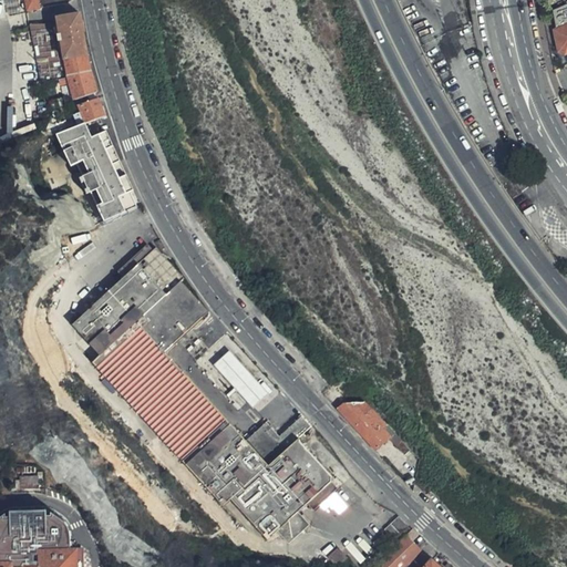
[(566,53),(566,3),(554,11),(555,22),(553,23),(559,52),(565,55),(566,53)]
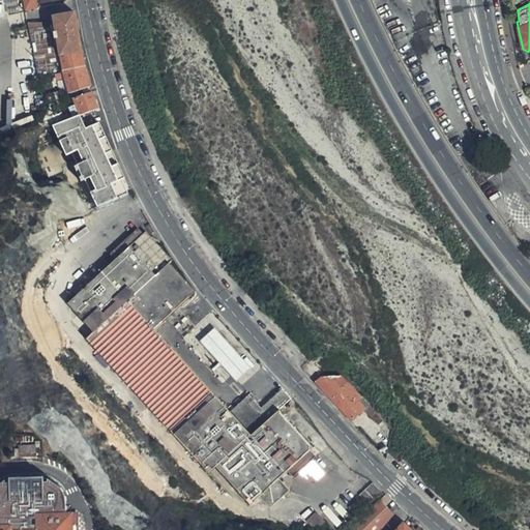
[(80,51),(71,11),(51,16),(59,55),(80,51)]
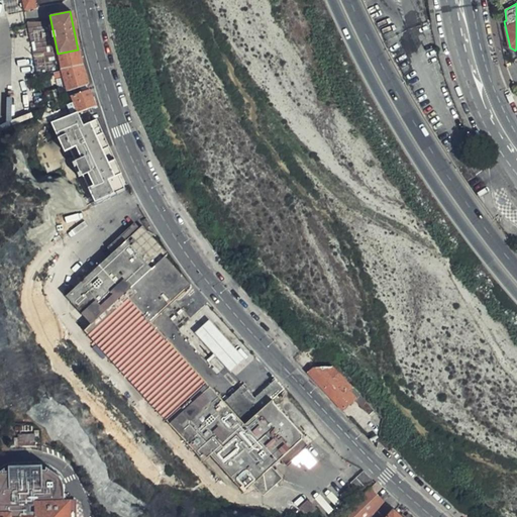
[(28,38),(35,75),(56,71),(53,55),(45,21),(24,19),(28,38)]
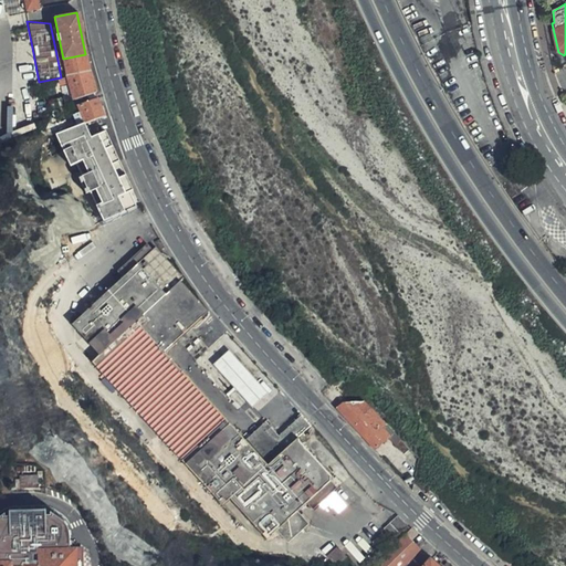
[(88,72),(85,54),(63,59),(67,76),(88,72)]
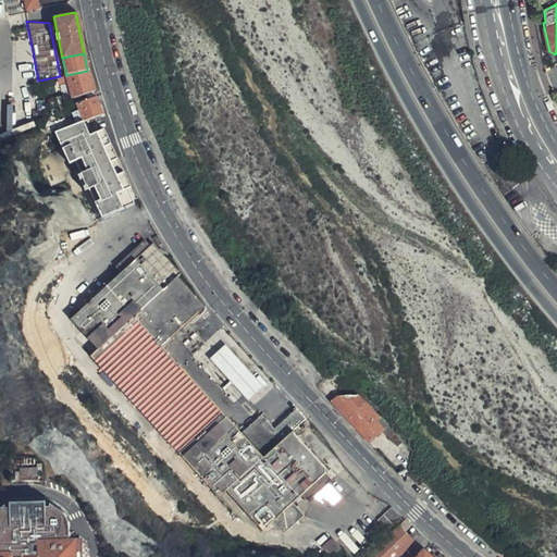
[(66,75),(71,98),(93,90),(87,71),(66,75)]
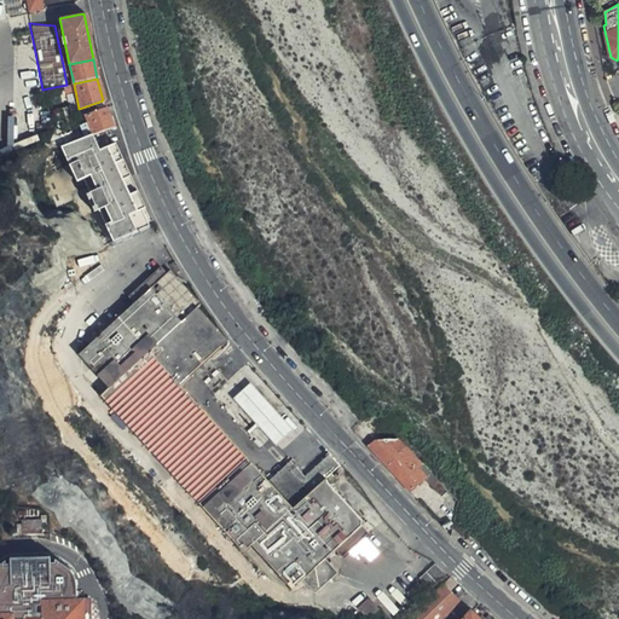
[(84,115),(91,134),(111,127),(105,108),(84,115)]
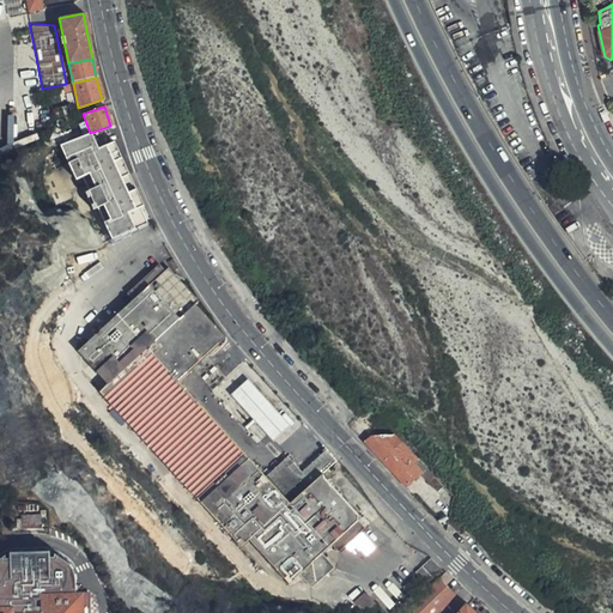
[(60,145),(59,146),(67,163),(70,162),(78,178),(80,177),(85,187),(87,186),(90,190),(86,192),(84,194),(86,200),(97,192),(108,187),(127,177),(111,143),(96,149),(90,133),(60,145)]
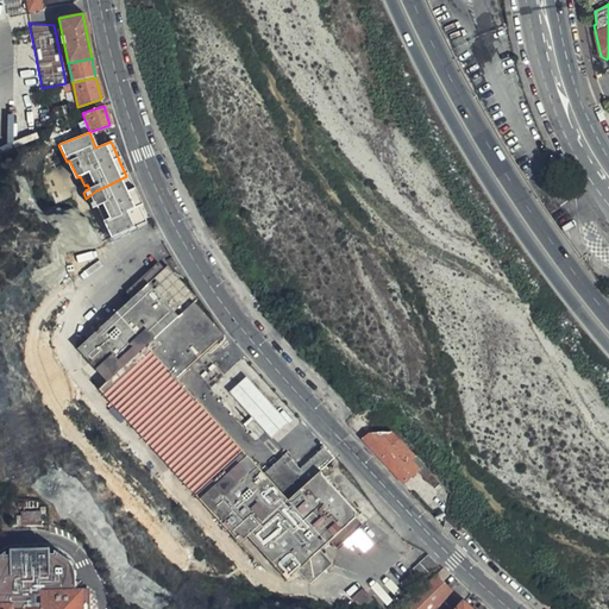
[(69,161),(67,162),(74,179),(77,177),(69,161)]
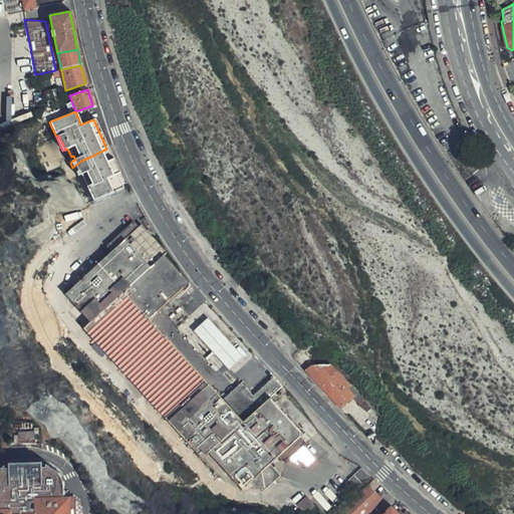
[(117,174),(106,149),(90,157),(81,161),(72,168),(76,177),(79,175),(91,202),(94,200),(119,188),(114,176),(117,174)]
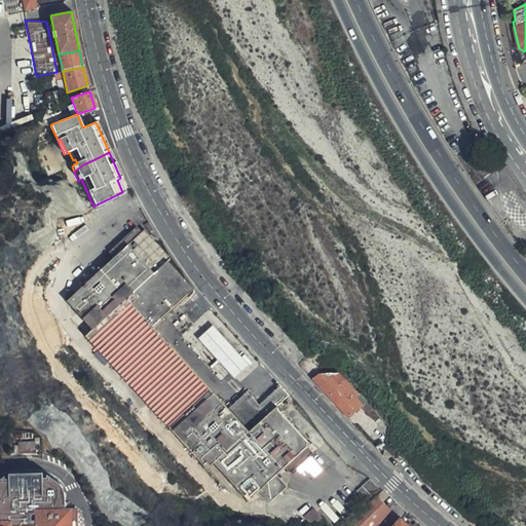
[(114,258),(142,233),(137,228),(110,253),(114,258)]
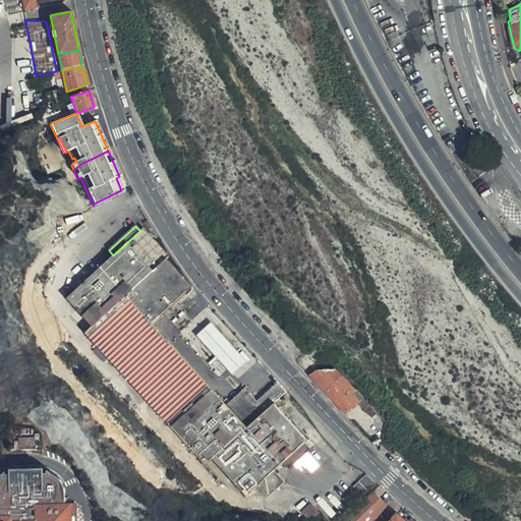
[(285,393),(284,392),(245,426),(226,405),(225,406),(151,324),(161,315),(191,289),(166,261),(170,256),(143,229),(140,231),(113,255),(67,299),(93,327),(85,333),(170,425),(205,465),(212,459),(245,497),(282,463),(304,444),(306,442),(274,404),(285,393)]
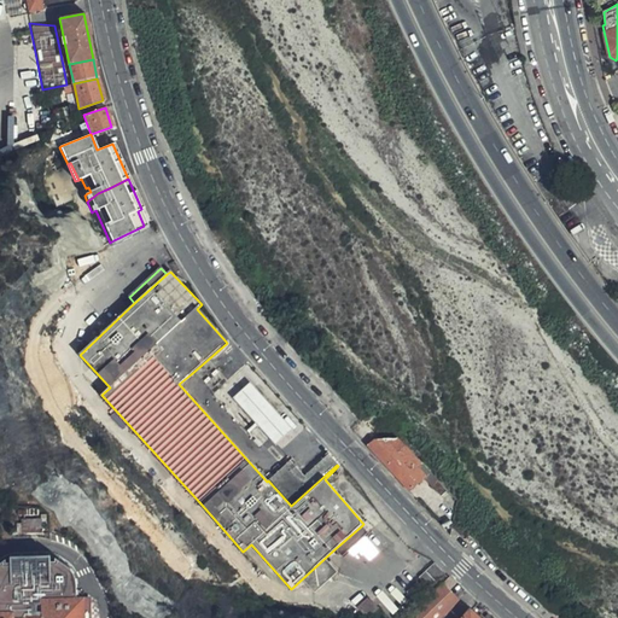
[(233,398),(275,445),(284,438),(292,431),(250,384),(242,391),(233,398)]
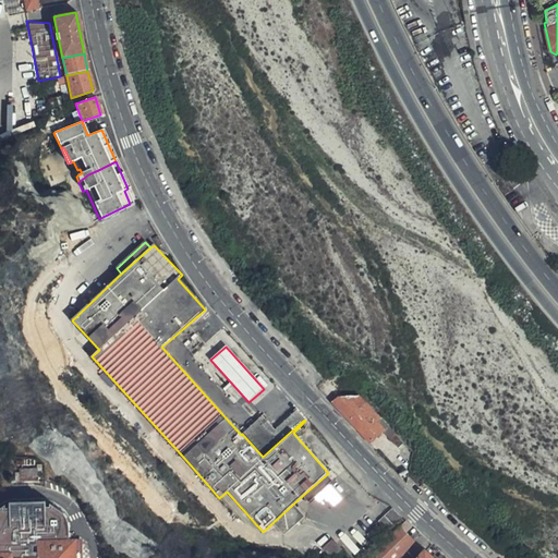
[(368,444),(385,425),(355,396),(338,399),(328,401),(368,444)]
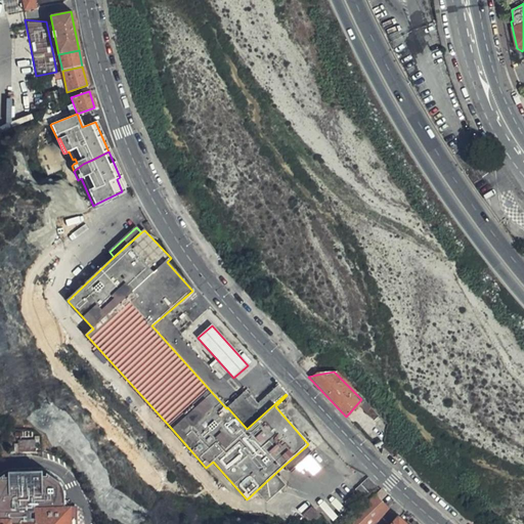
[(247,429),(286,394),(278,386),(256,404),(245,392),(227,407),(247,429)]
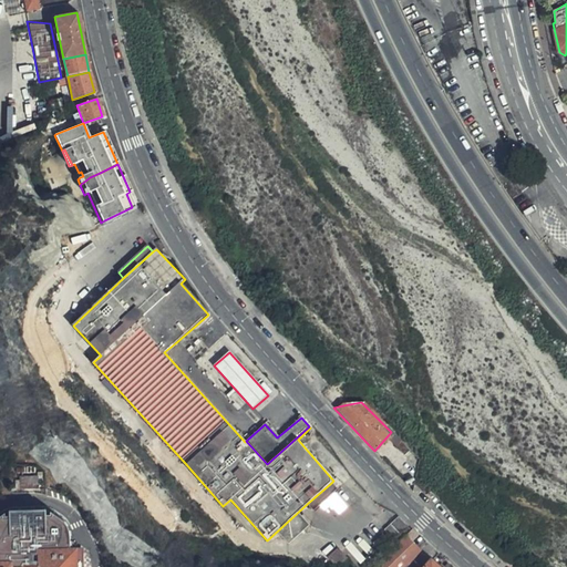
[(17,471),(18,490),(44,487),(42,468),(17,471)]
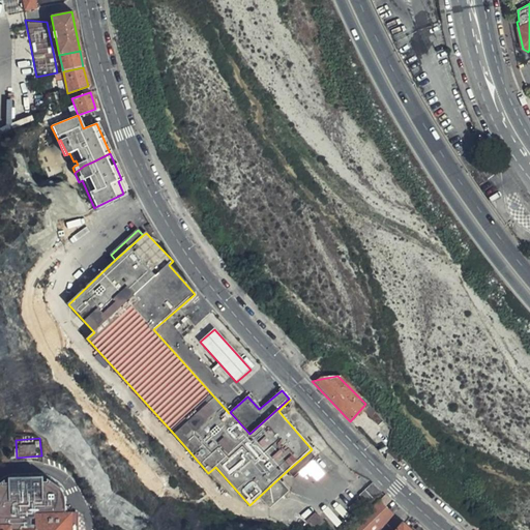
[(316,458),(310,451),(287,471),(294,479),(316,458)]
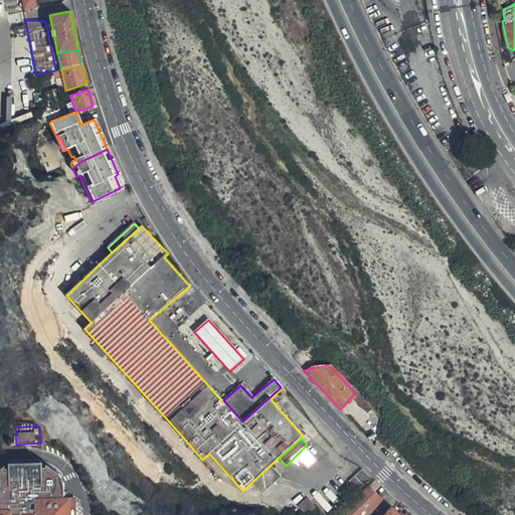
[(349,481),(359,492),(372,481),(362,469),(349,481)]
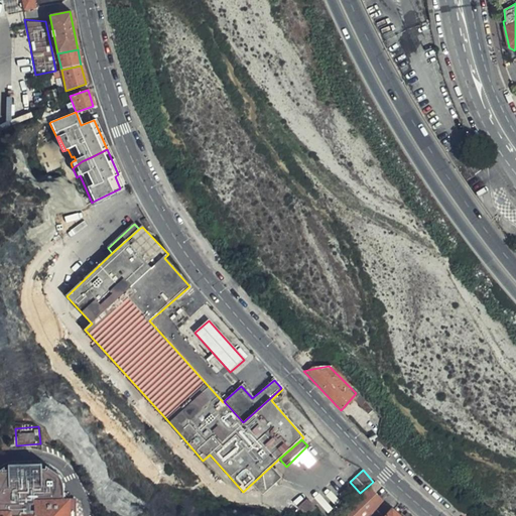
[(361,494),(338,514),(339,515),(365,515),(381,501),(374,494),(380,488),(375,482),(361,494)]
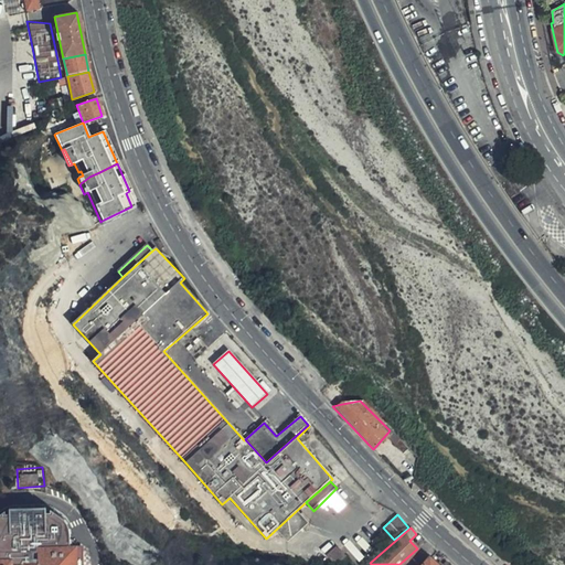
[(382,552),(393,542),(383,531),(372,542),(382,552)]
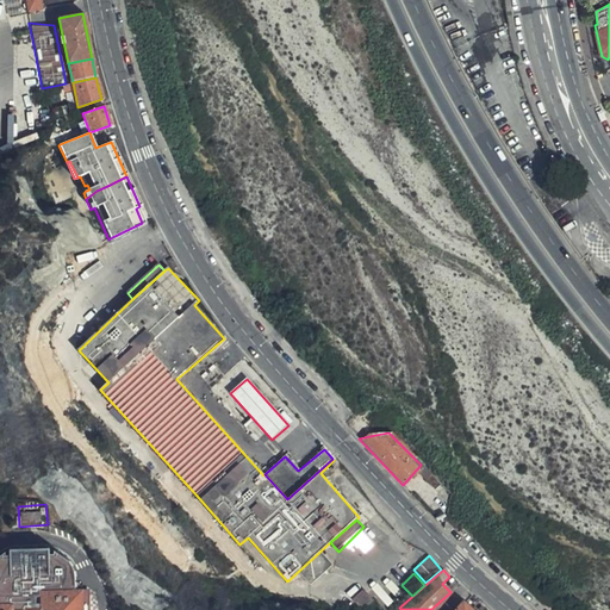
[(87,609),(88,608),(80,608),(80,596),(75,596),(44,597),(43,609),(87,609)]
